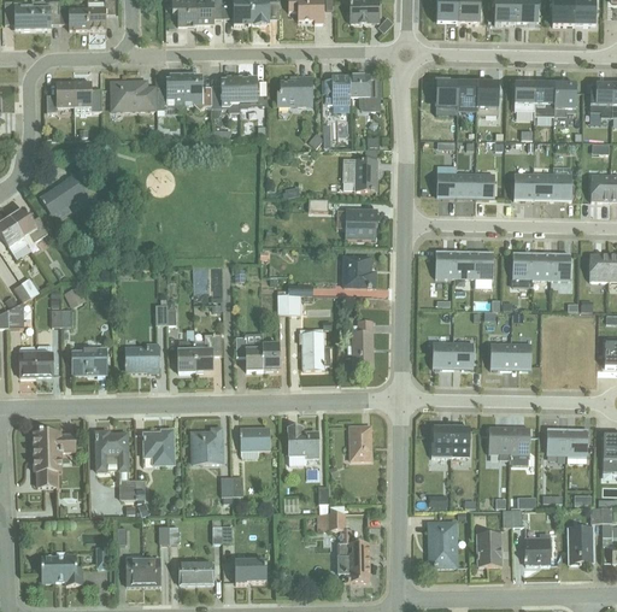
[(33,6),(33,30),(50,30),(51,23),(60,23),(60,9),(60,1),(51,0),(48,3),(46,3),(45,1),(33,1),(33,6)]
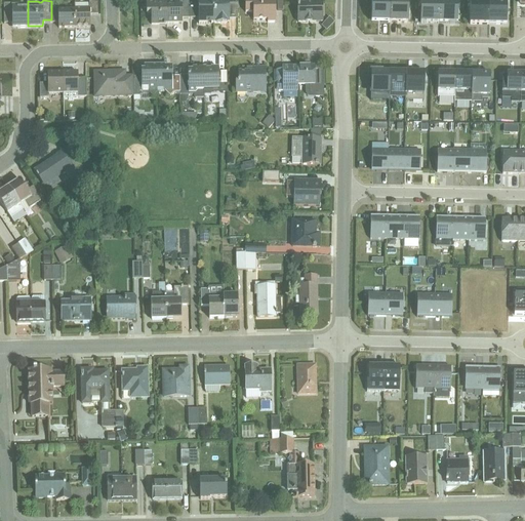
[(75,6),(75,25),(90,25),(90,12),(98,12),(98,0),(89,0),(89,1),(75,1),(75,6)]
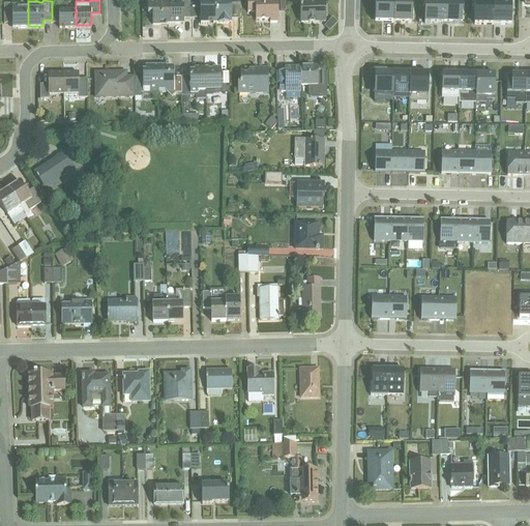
[(169,22),(169,0),(143,0),(143,5),(147,5),(148,11),(152,11),(152,22),(168,22),(169,22)]
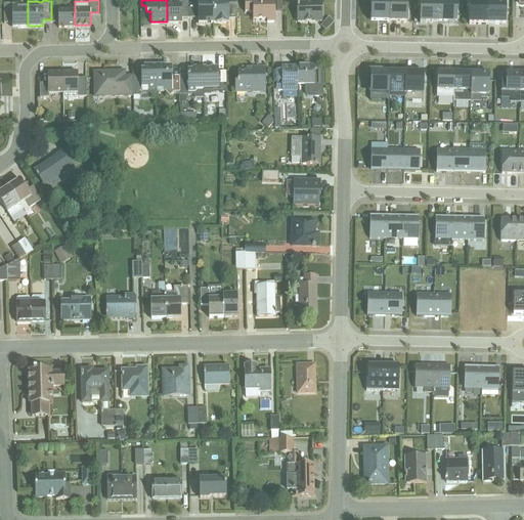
[(167,0),(167,22),(182,22),(182,15),(190,15),(189,0),(167,0)]
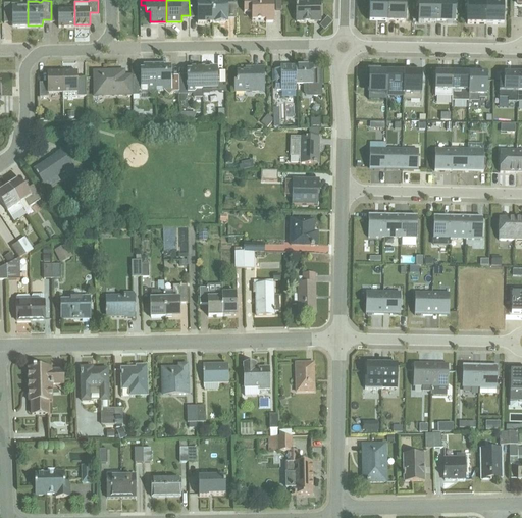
[(189,0),(190,15),(197,15),(198,20),(213,20),(212,0),(189,0)]
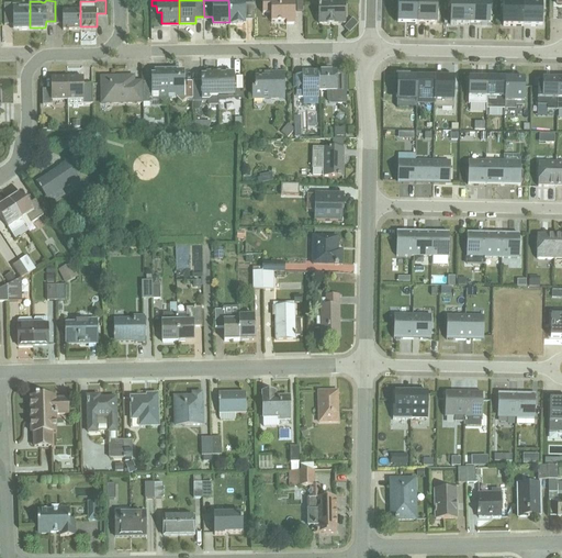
[(228,0),(229,22),(242,21),(245,19),(245,15),(254,15),(254,0),(228,0)]
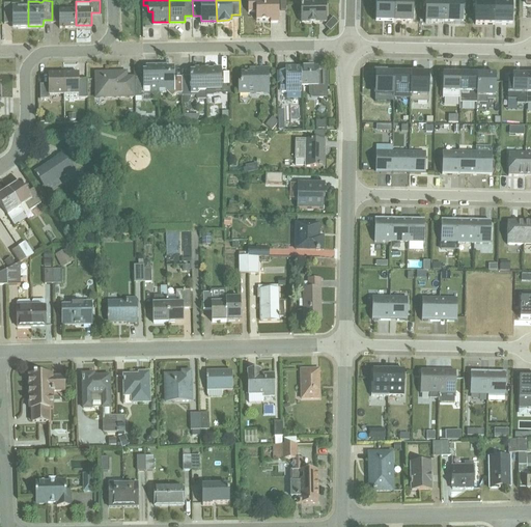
[(248,0),(248,9),(255,9),(256,18),(271,18),(271,20),(279,20),(278,0),(248,0)]
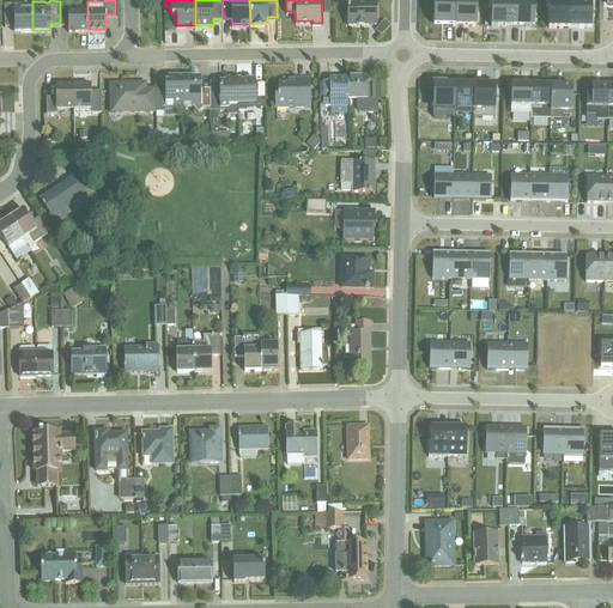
[(347,8),(346,10),(346,14),(347,16),(347,22),(358,22),(363,22),(376,22),(376,0),(362,0),(347,0),(347,8)]
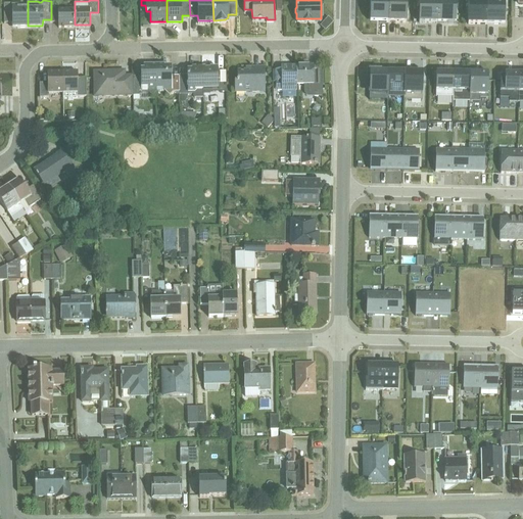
[(388,18),(388,0),(371,0),(370,16),(379,16),(379,18),(388,18)]
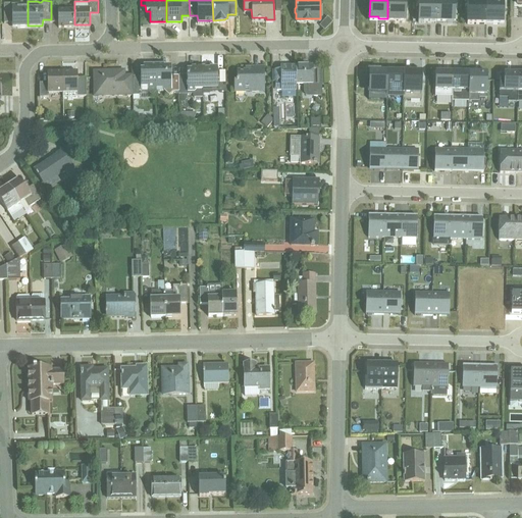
[(387,0),(387,18),(406,19),(406,0),(387,0)]
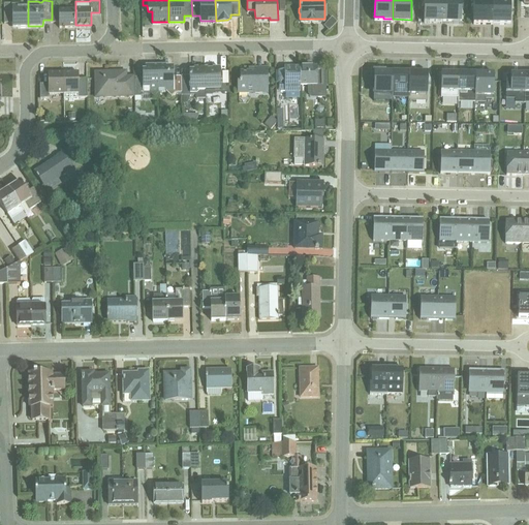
[(442,20),(442,0),(424,0),(424,20),(442,20)]
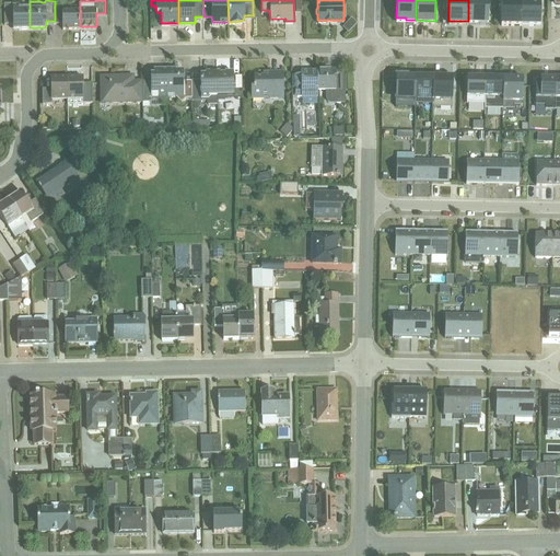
[(468,0),(468,21),(488,22),(488,0),(468,0)]
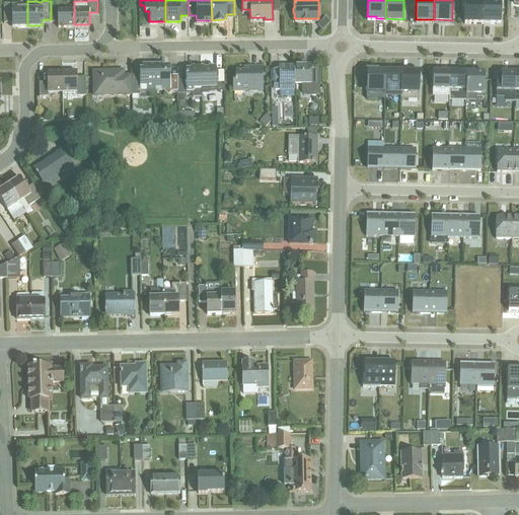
[(464,0),(464,20),(483,20),(483,0),(464,0)]
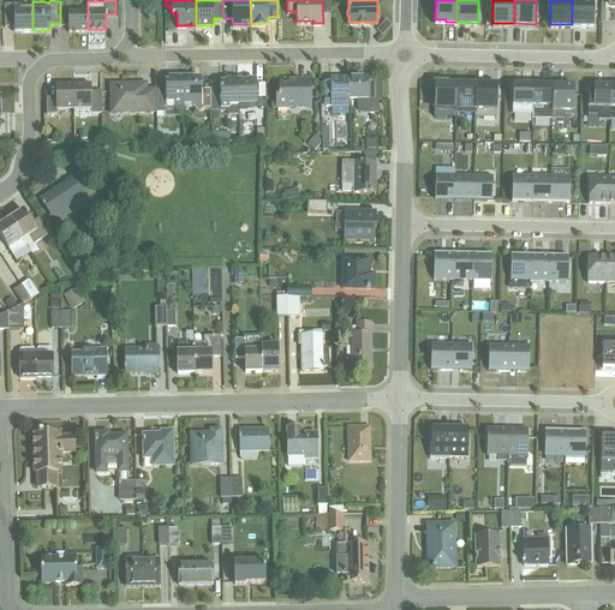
[(572,0),(572,24),(586,24),(586,23),(593,23),(593,0),(572,0)]
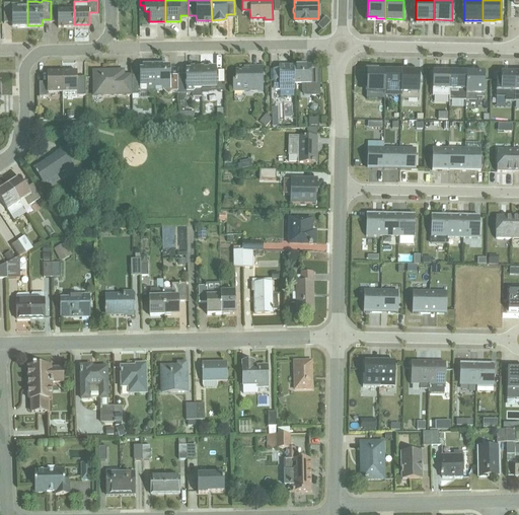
[(27,25),(27,5),(18,5),(18,2),(16,2),(16,1),(4,1),(4,20),(12,20),(17,25),(27,25)]
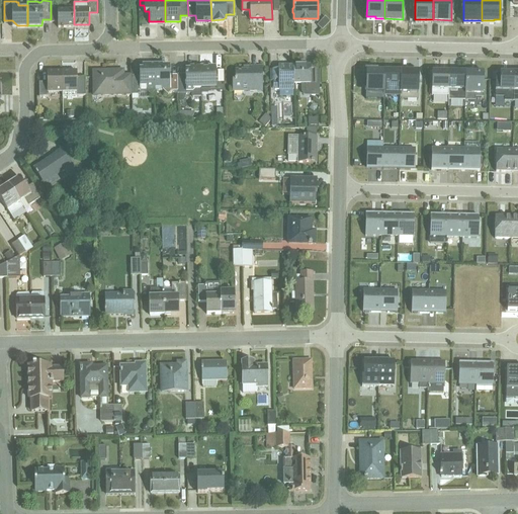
[(51,7),(51,19),(58,19),(58,25),(74,24),(74,6),(51,7)]
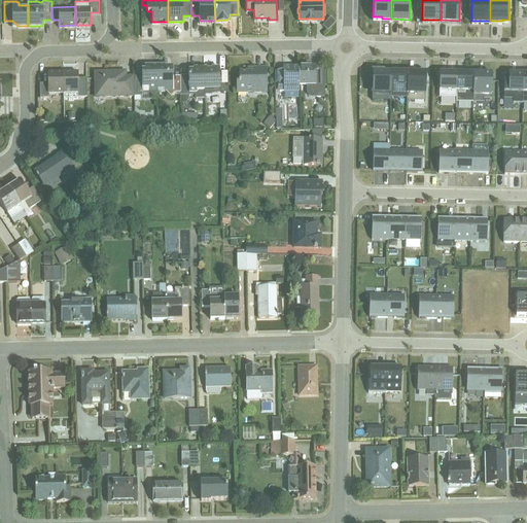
[(330,14),(322,23),(327,28),(336,19),(330,14)]
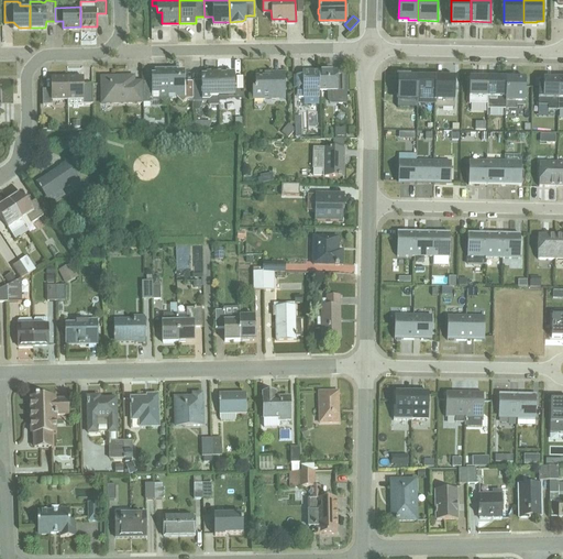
[(152,79),(143,79),(143,100),(150,100),(150,96),(158,95),(163,99),(164,100),(167,98),(168,96),(168,92),(175,92),(175,96),(177,95),(183,101),(187,97),(189,97),(189,99),(194,99),(192,78),(185,78),(184,68),(176,68),(176,67),(155,68),(155,74),(152,74),(152,79)]
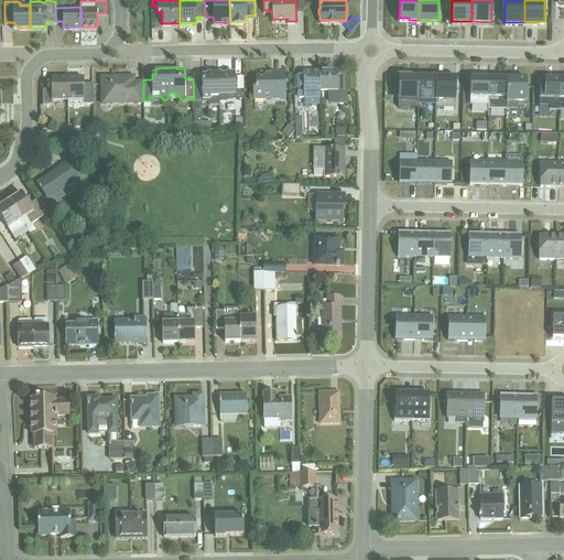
[(257,85),(252,85),(253,97),(286,97),(285,68),(275,68),(264,70),(264,73),(257,73),(257,85)]
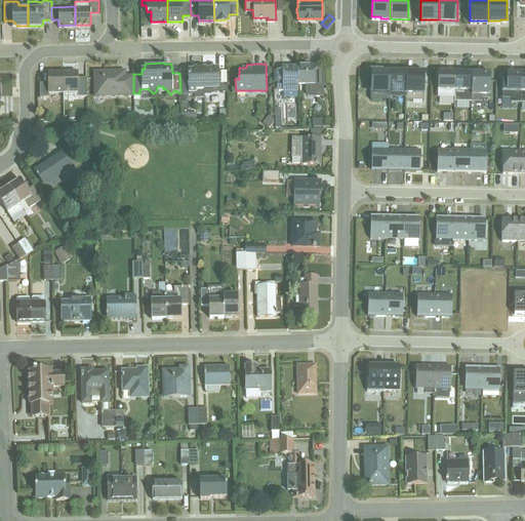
[(297,82),(297,64),(282,64),(282,69),(274,69),(274,80),(279,79),(276,82),(276,86),(279,88),(282,88),(282,89),(283,89),(284,95),(298,94),(297,82)]
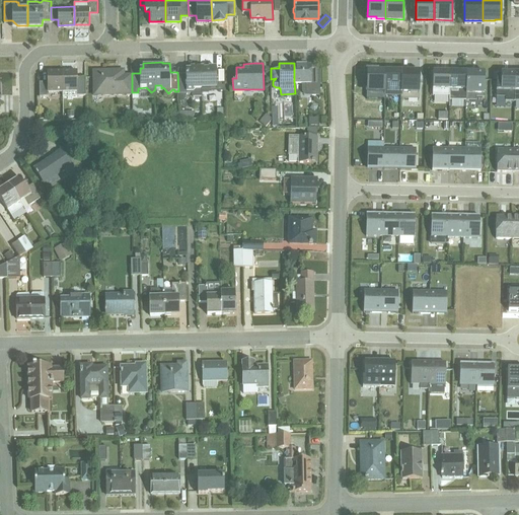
[(294,63),(294,81),(301,81),(301,88),(302,90),(302,91),(304,92),(305,93),(318,92),(319,95),(320,95),(319,82),(318,82),(318,78),(320,78),(319,65),(311,65),(311,63),(300,63),(296,63),(294,63)]
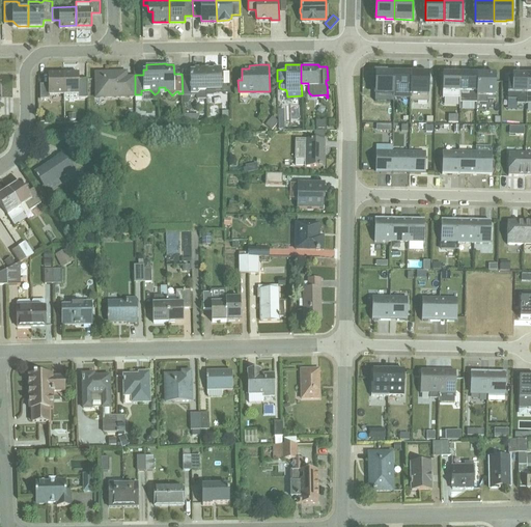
[(205,66),(206,91),(214,90),(215,89),(221,88),(224,90),(230,90),(230,82),(229,82),(223,82),(221,82),(221,65),(214,65),(213,67),(208,67),(208,65),(205,66)]
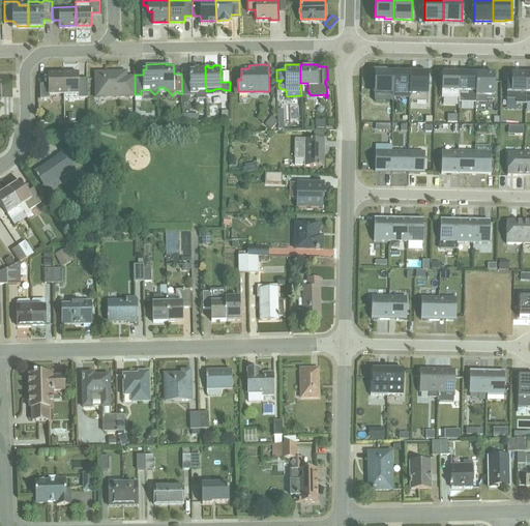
[(181,74),(182,93),(183,93),(190,92),(190,91),(198,91),(197,101),(206,101),(206,91),(205,66),(202,66),(200,68),(199,68),(198,68),(189,68),(189,74),(181,74)]
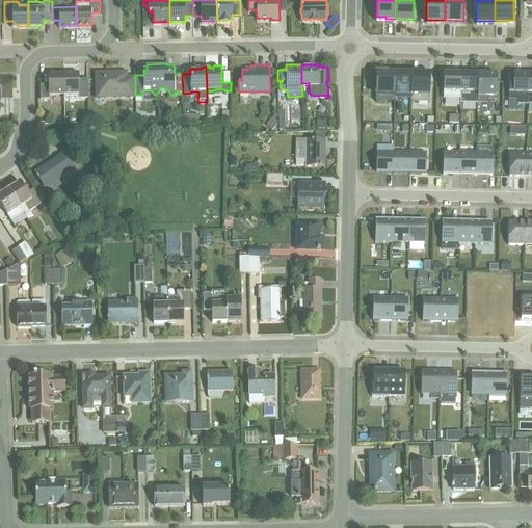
[(388,68),(375,68),(374,82),(376,82),(376,85),(378,85),(377,90),(376,90),(376,93),(375,98),(394,99),(394,95),(395,69),(388,69),(388,68)]
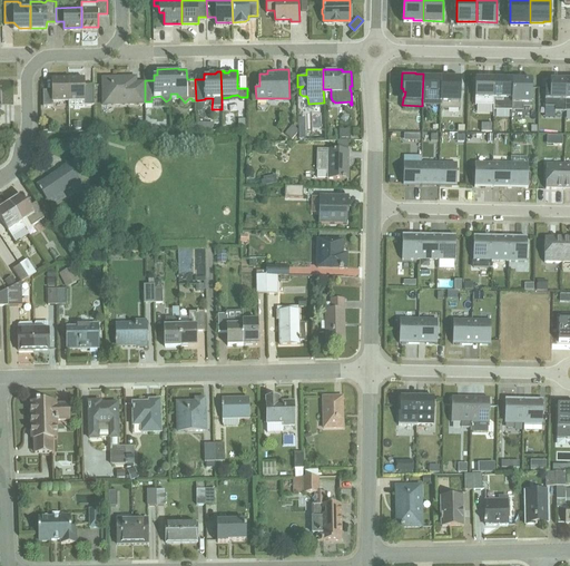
[(423,74),(422,101),(439,101),(440,101),(441,75),(439,75),(432,75),(424,75),(423,74)]
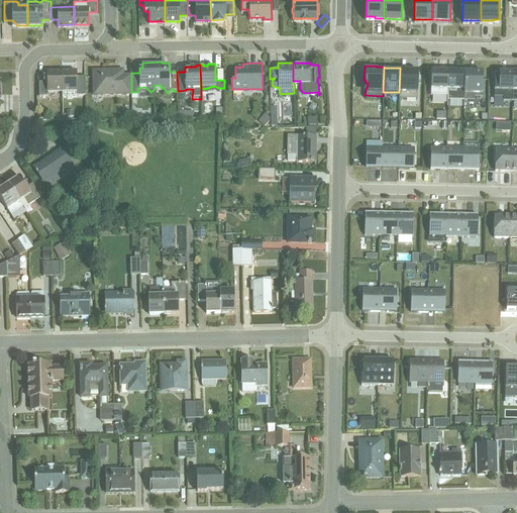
[(464,69),(463,97),(475,97),(475,94),(483,94),(483,68),(464,67),(464,69)]
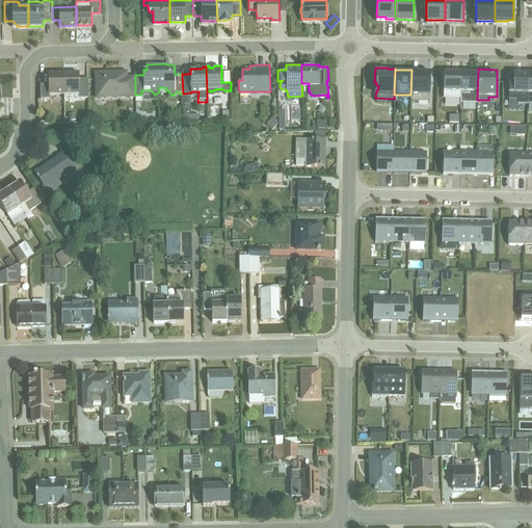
[(63,71),(63,93),(79,93),(79,96),(87,96),(87,77),(80,77),(80,70),(63,71)]
